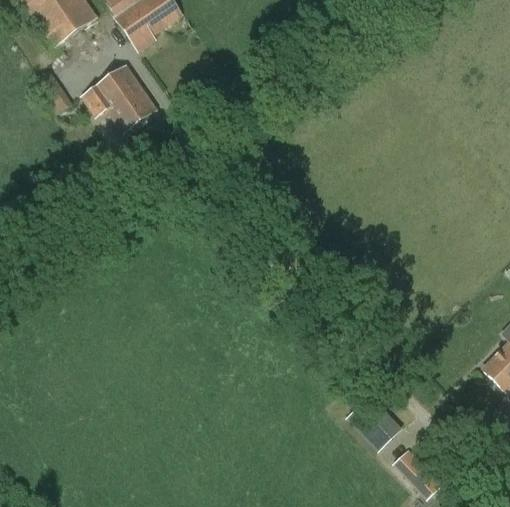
[(20,0),(52,46),(95,16),(83,0),(20,0)]
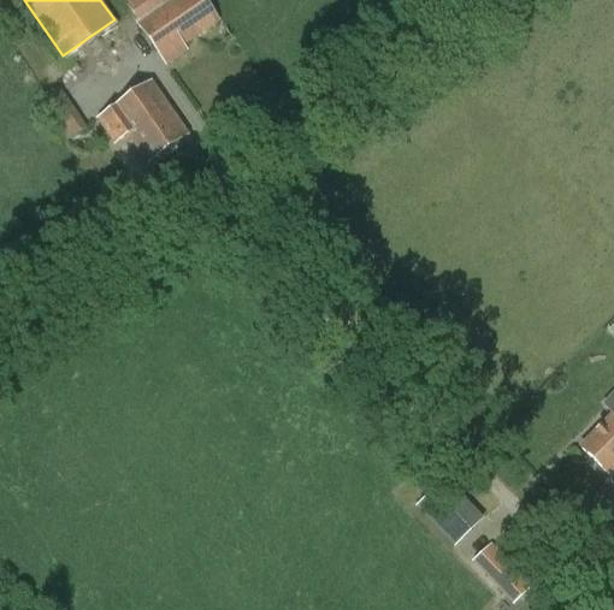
[(218,17),(205,0),(125,0),(136,17),(134,18),(164,61),(186,47),(182,42),(218,17)]
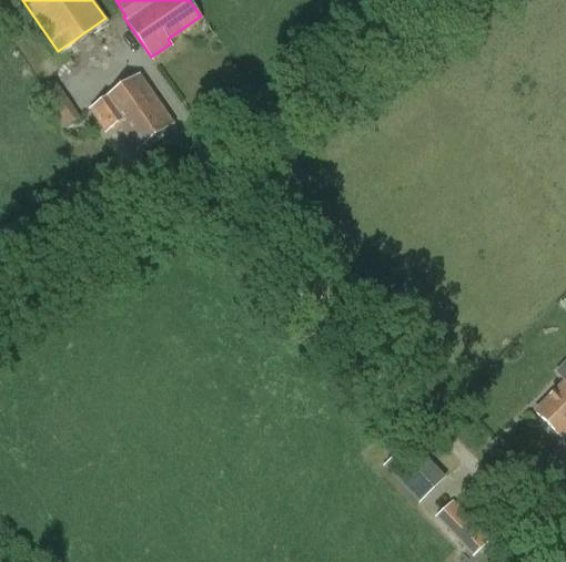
[(104,129),(118,120),(135,145),(169,122),(135,73),(88,105),(104,129)]
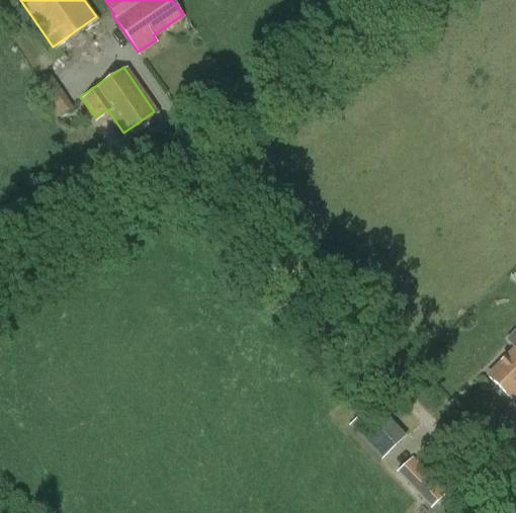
[(70,103),(49,70),(31,82),(54,114),(70,103)]
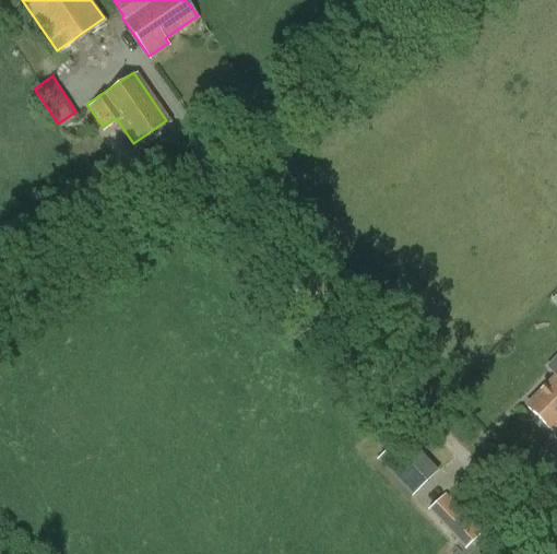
[(552,376),(524,403),(548,426),(556,417),(556,370),(554,374),(552,376)]
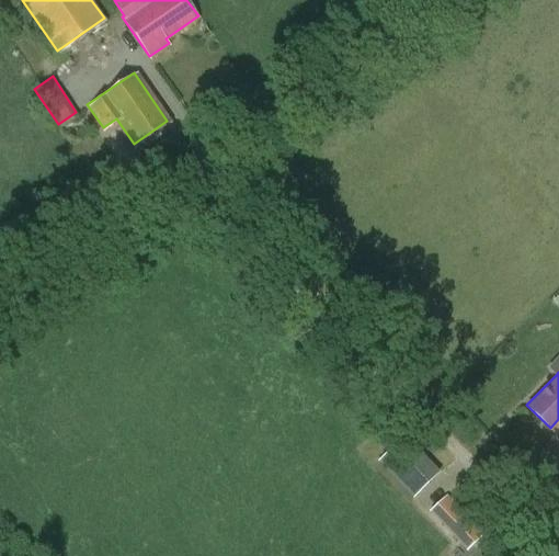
[(417,497),(437,480),(406,441),(385,457),(417,497)]
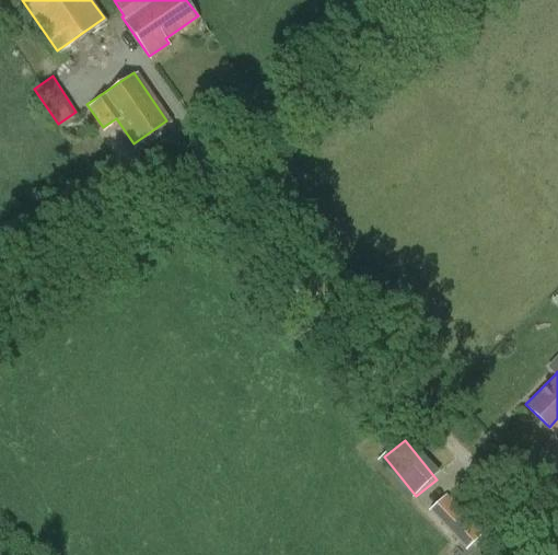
[(430,505),(460,538),(475,523),(445,492),(430,505)]
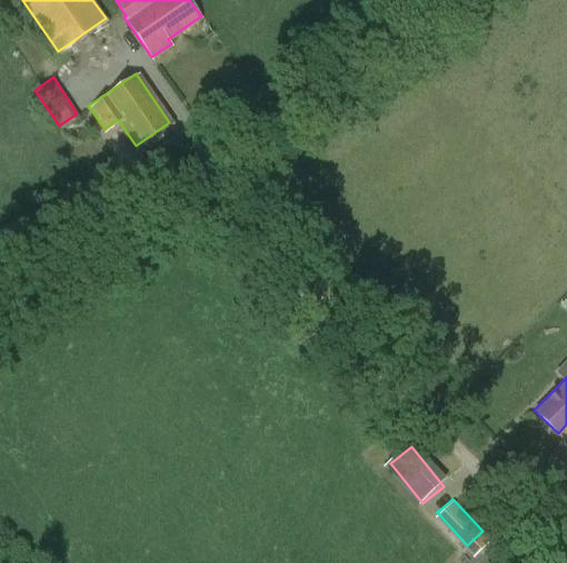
All buildings are outlined.
